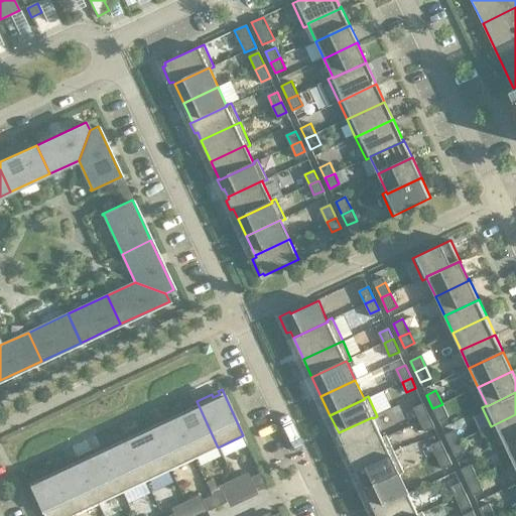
[(218,447),(197,401),(195,402),(196,405),(188,408),(187,405),(172,412),(195,459),(218,447)]
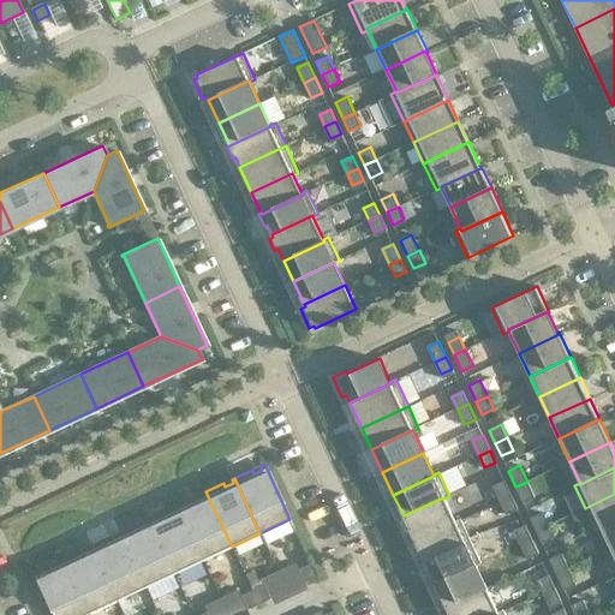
[(535,497),(527,482),(515,487),(523,503),(535,497)]
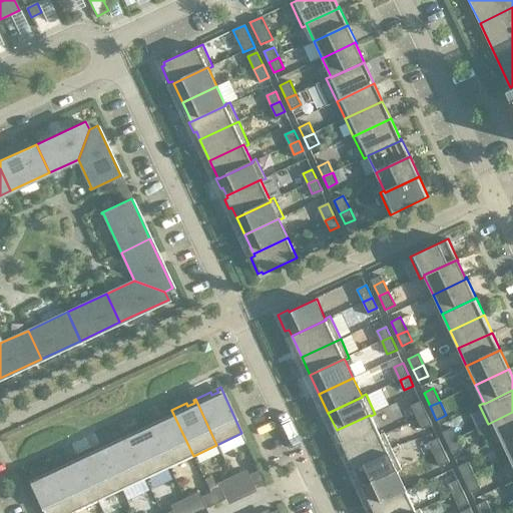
[(413,409),(418,419),(427,414),(422,404),(413,409)]
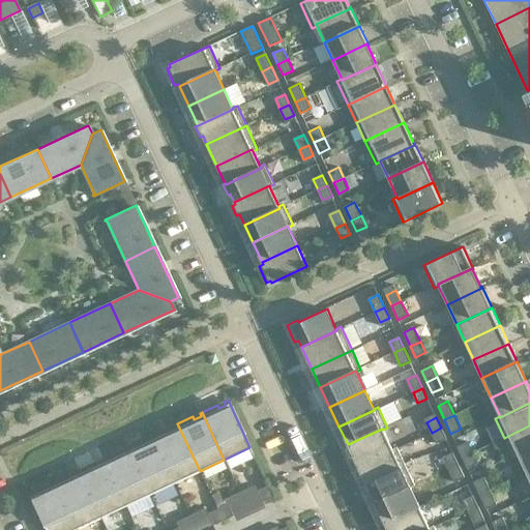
[(200,471),(177,423),(175,424),(176,428),(169,431),(168,428),(152,435),(175,482),(200,471)]
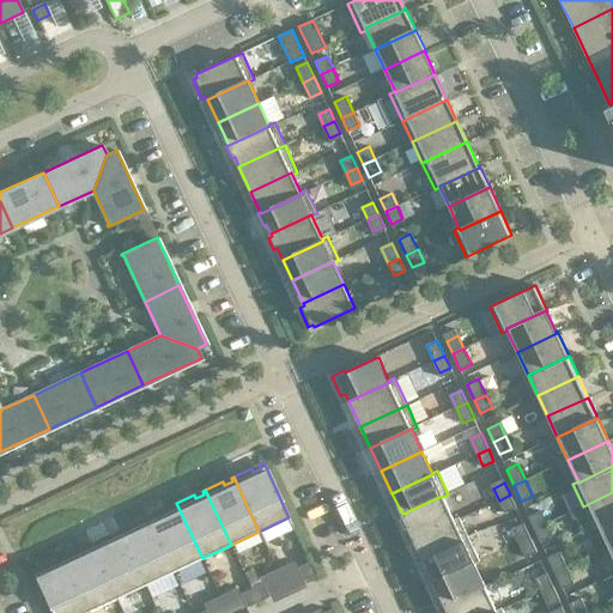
[(612,517),(612,492),(583,507),(594,529),(599,527),(599,525),(612,517)]
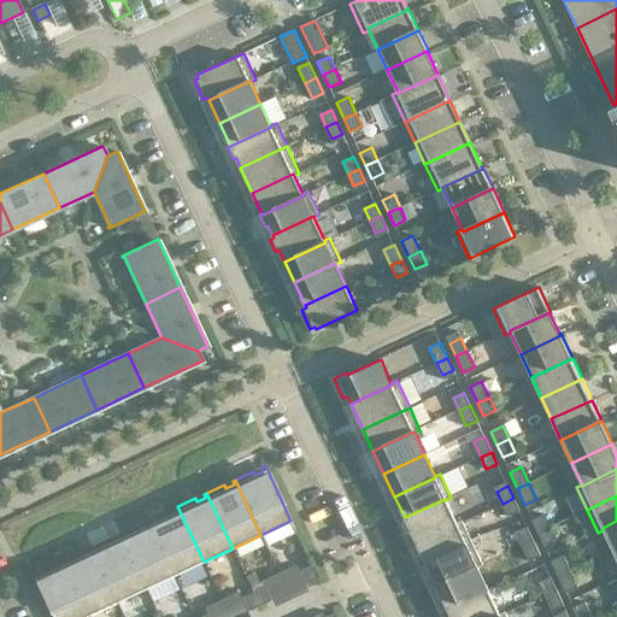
[(519,510),(513,498),(503,504),(509,516),(519,510)]
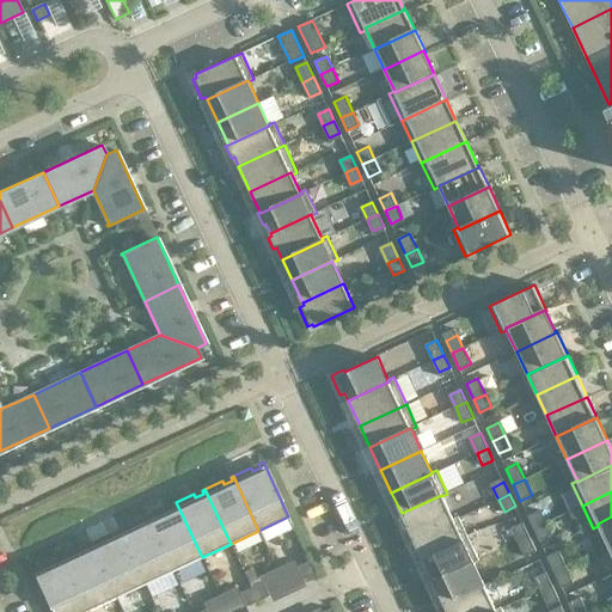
[(441,495),(402,513),(403,516),(399,518),(404,530),(408,527),(414,539),(454,520),(453,519),(442,496),(441,495)]
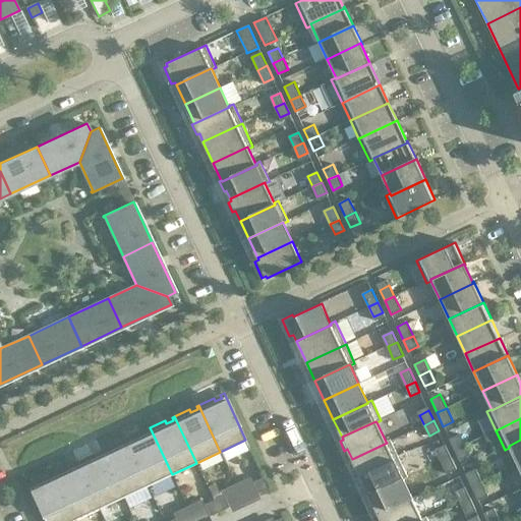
[(172,474),(150,427),(148,428),(149,431),(142,435),(140,431),(125,439),(148,485),(172,474)]
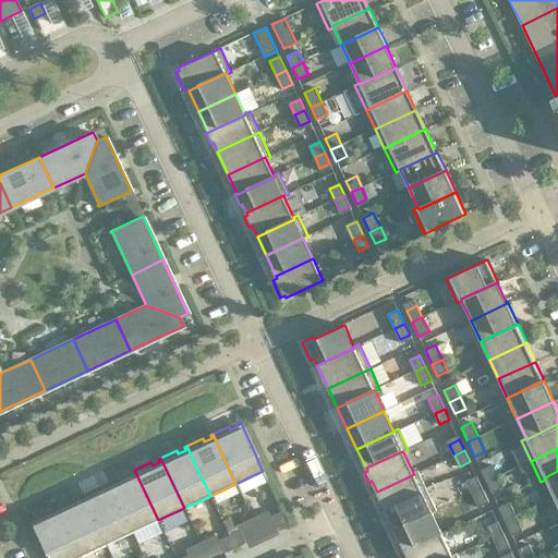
[(481,470),(486,482),(497,476),(492,465),(481,470)]
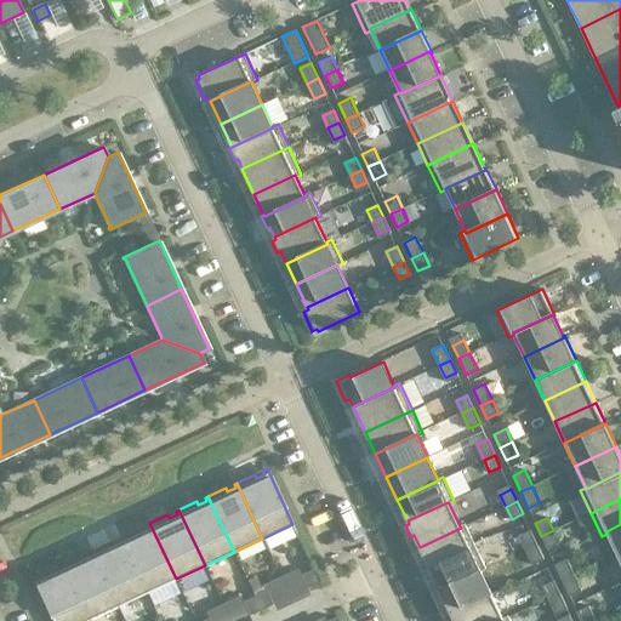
[(176,579),(149,523),(147,525),(148,528),(141,531),(138,529),(120,537),(147,593),(176,579)]
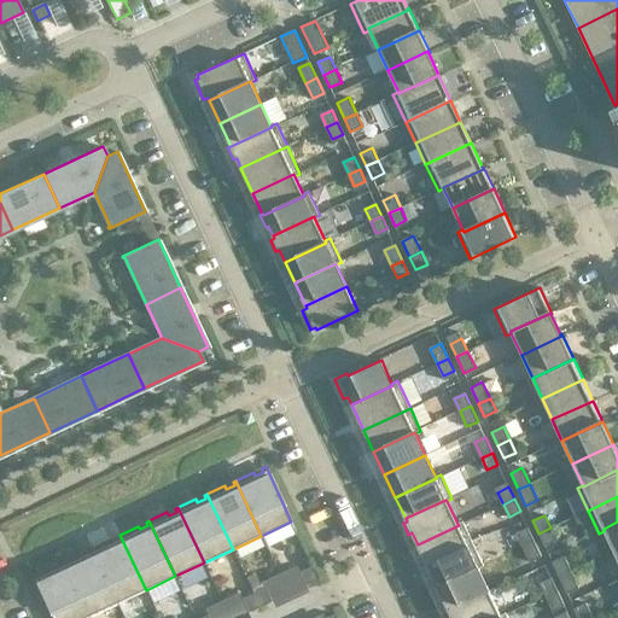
[(473,543),(462,522),(458,524),(459,525),(418,544),(426,564),(427,565),(473,543)]
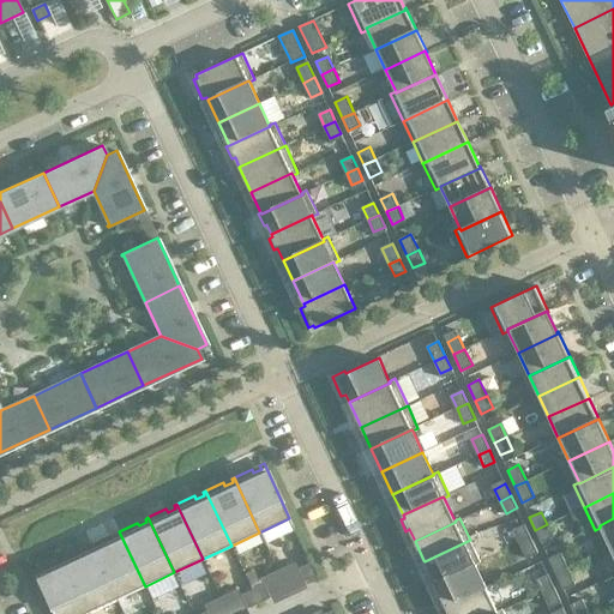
[(613,547),(613,518),(600,525),(600,528),(611,549),(613,547)]
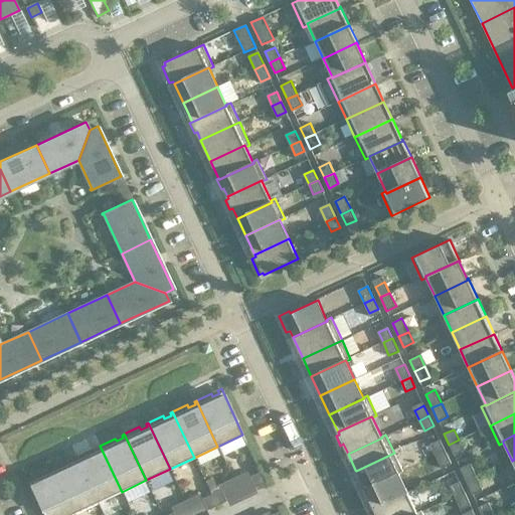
[(464,451),(459,440),(449,445),(454,456),(464,451)]
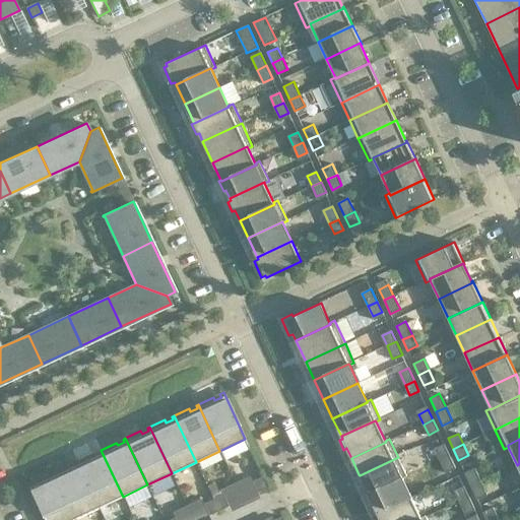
[(435,449),(440,459),(449,455),(444,445),(435,449)]
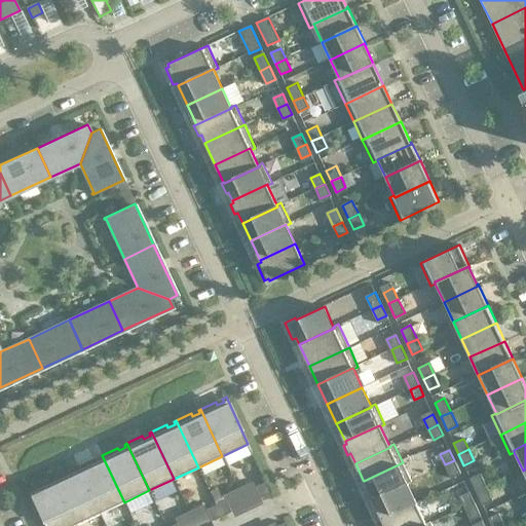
[(124,502),(102,455),(100,456),(101,459),(95,462),(92,459),(77,466),(100,514),(124,502)]
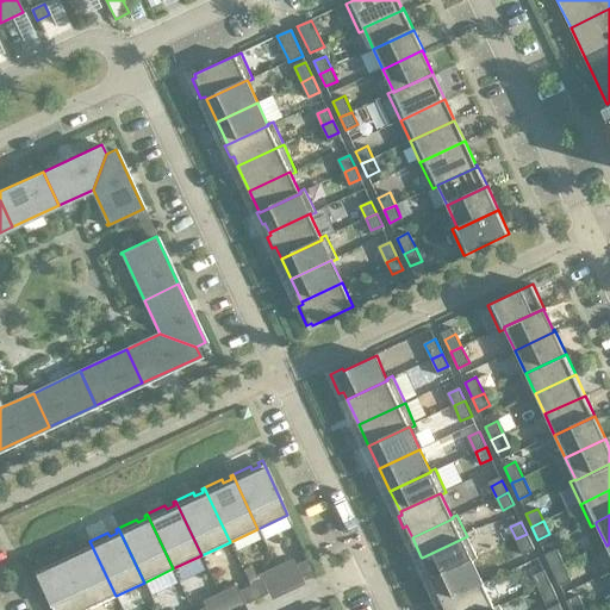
[(534,548),(527,534),(516,539),(523,554),(534,548)]
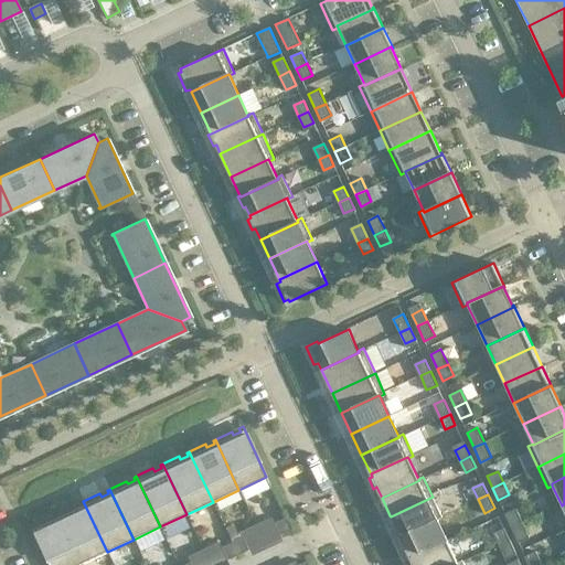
[(443,518),(433,497),(391,516),(390,515),(387,518),(393,529),(395,528),(400,535),(437,519),(437,520),(443,518)]
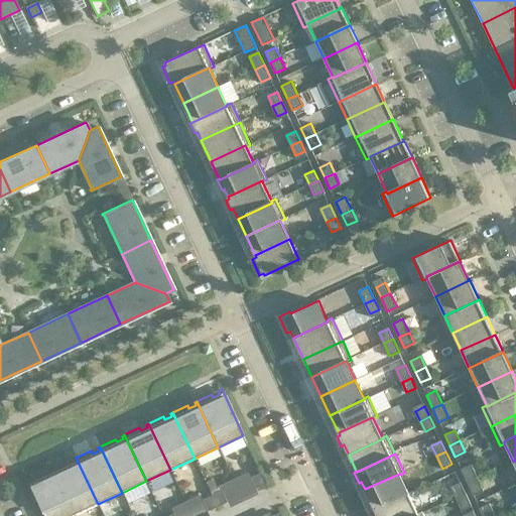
[(98,504),(76,458),(74,459),(75,462),(69,465),(68,462),(52,469),(74,515),(98,504)]
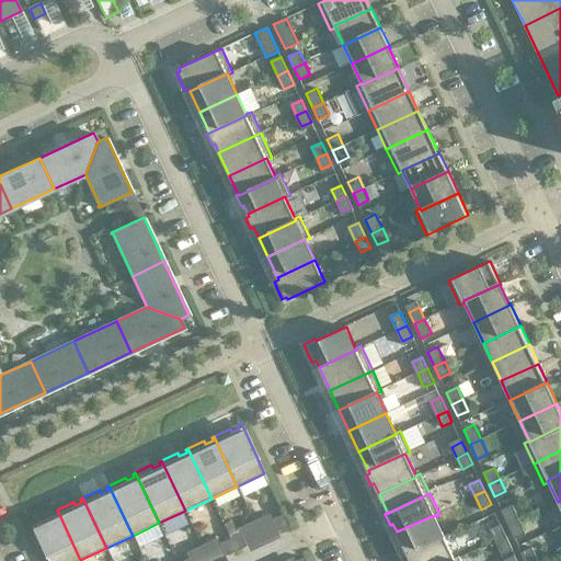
[(501,510),(507,525),(518,519),(512,505),(501,510)]
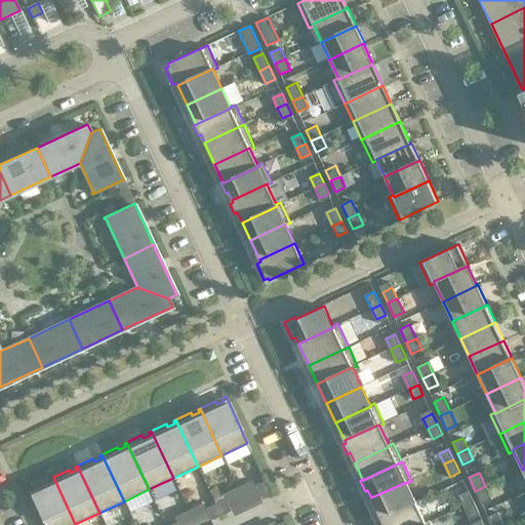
[(72,524),(75,524),(53,477),(50,478),(51,481),(45,484),(44,481),(28,489),(44,524),(72,524)]
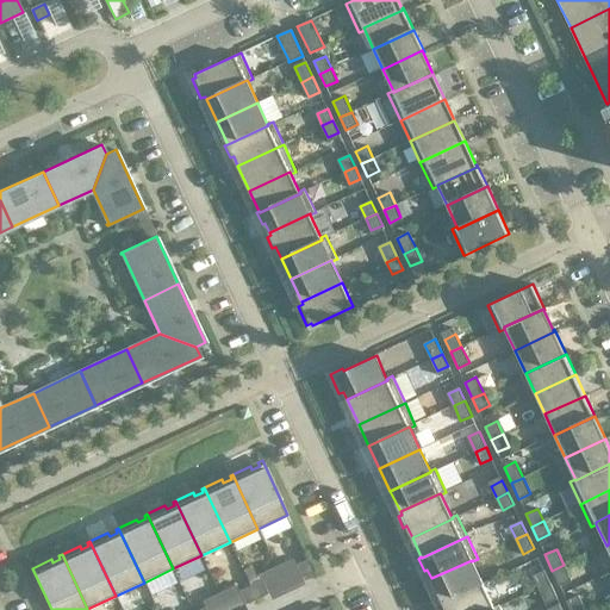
[(313,572),(307,559),(296,564),(302,577),(313,572)]
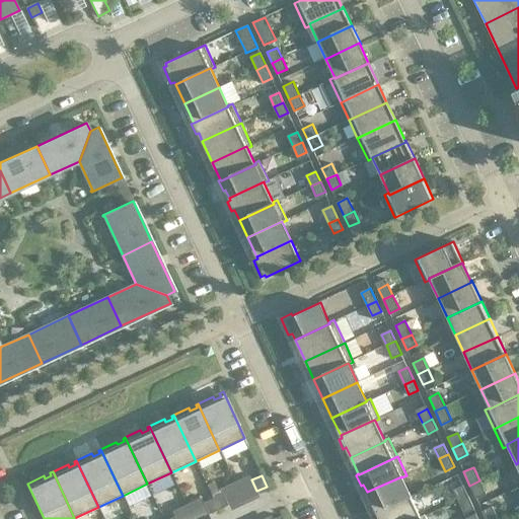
[(401,476),(367,492),(376,512),(411,496),(401,477),(401,476)]
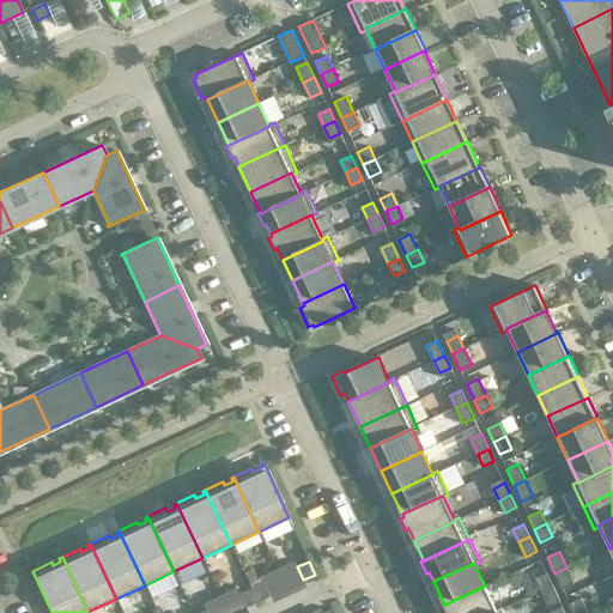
[(575,583),(566,568),(554,574),(563,589),(575,583)]
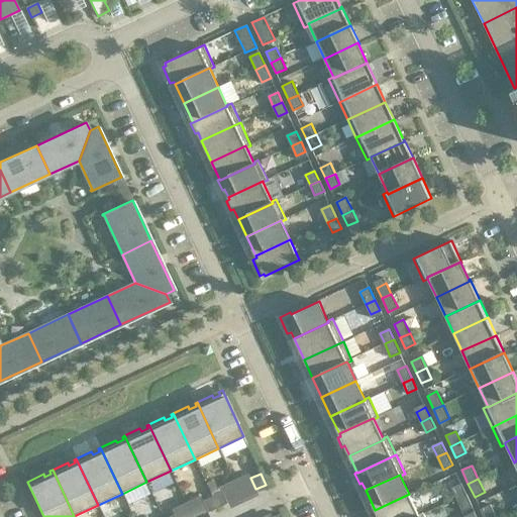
[(452,489),(456,498),(457,499),(467,495),(461,485),(452,489)]
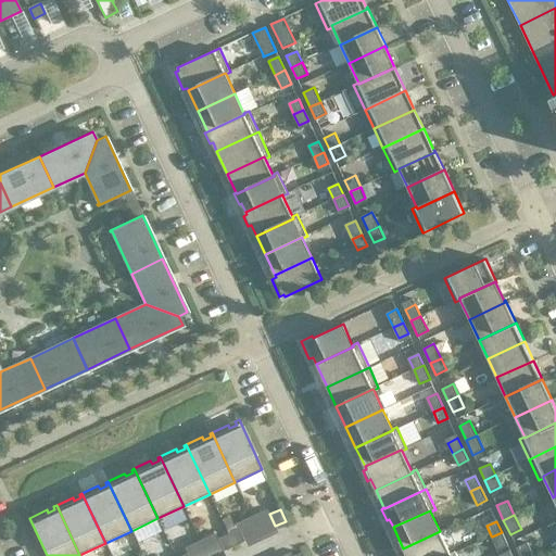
[(238,529),(228,533),(234,545),(243,541),(238,529)]
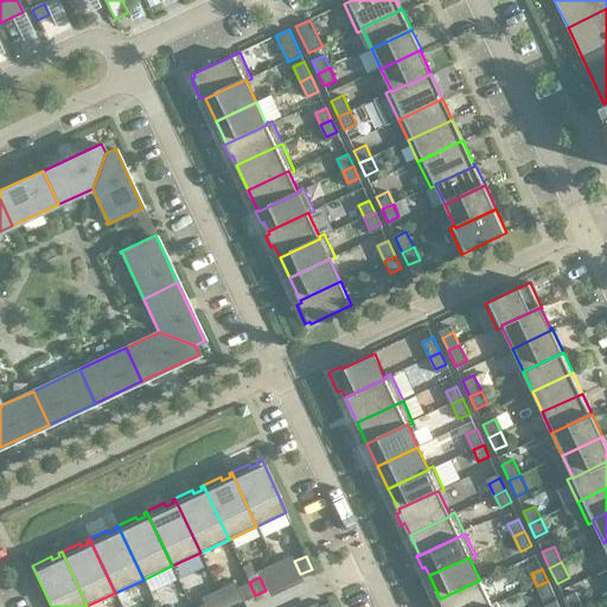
[(491,605),(480,580),(440,599),(443,606),(489,606),(492,606),(491,605)]
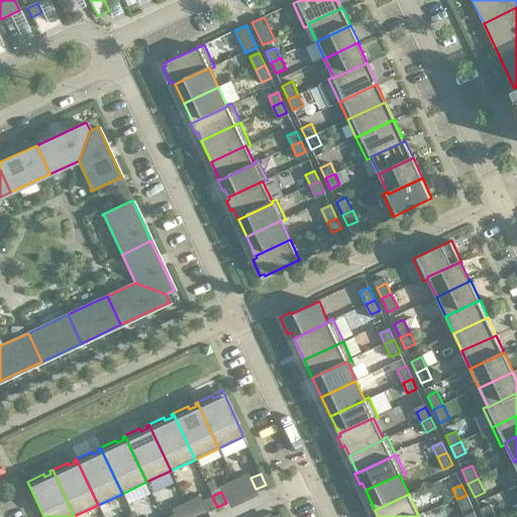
[(471,504),(467,495),(457,499),(461,509),(471,504)]
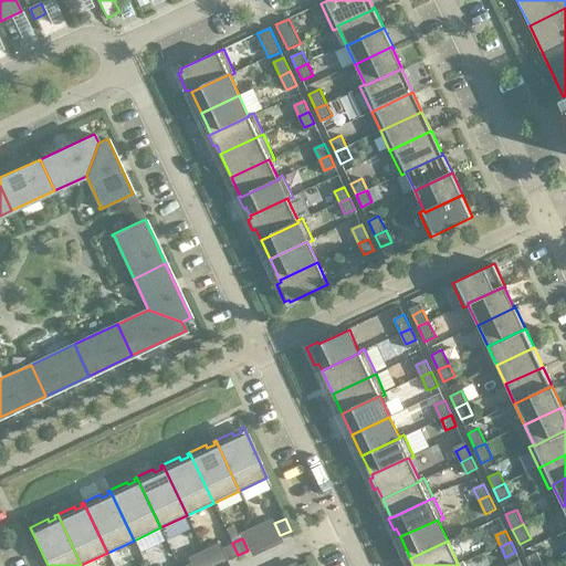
[(238,555),(232,543),(221,548),(227,561),(238,555)]
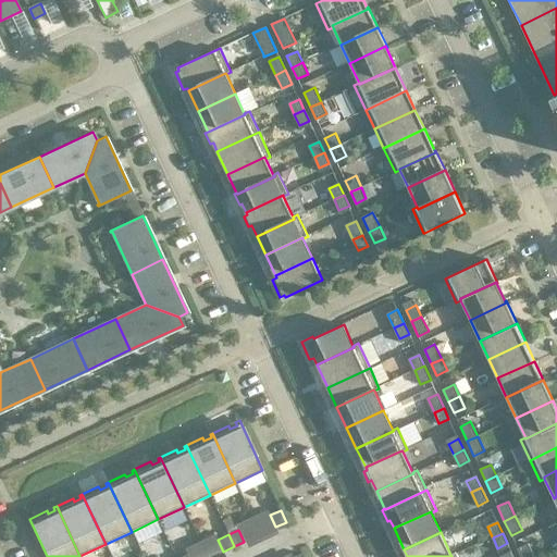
[(517,548),(521,556),(534,556),(528,544),(517,548)]
